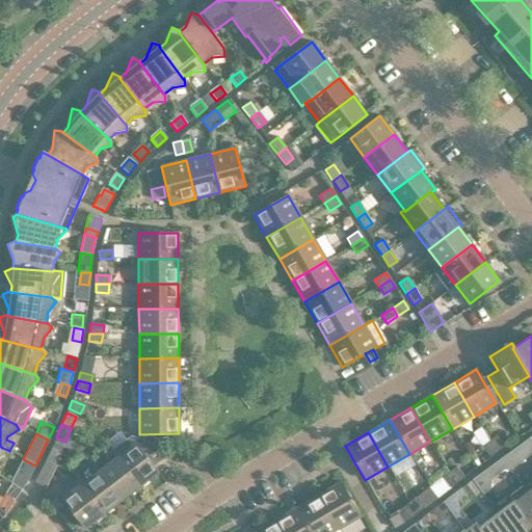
[(131,436),(111,451),(116,457),(139,487),(158,473),(153,467),(162,458),(152,444),(137,439),(131,436)]
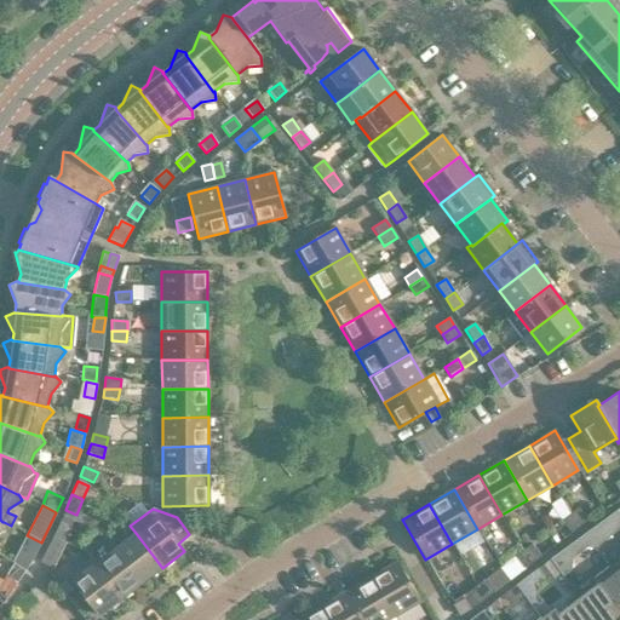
[(578,509),(569,515),(578,528),(587,521),(578,509)]
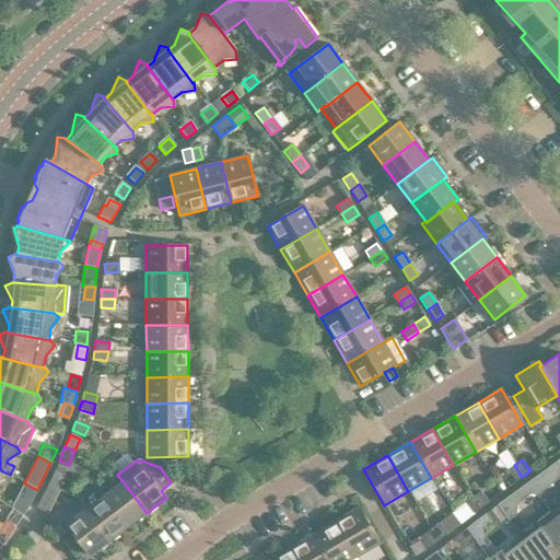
[(522,477),(514,465),(506,470),(515,481),(522,477)]
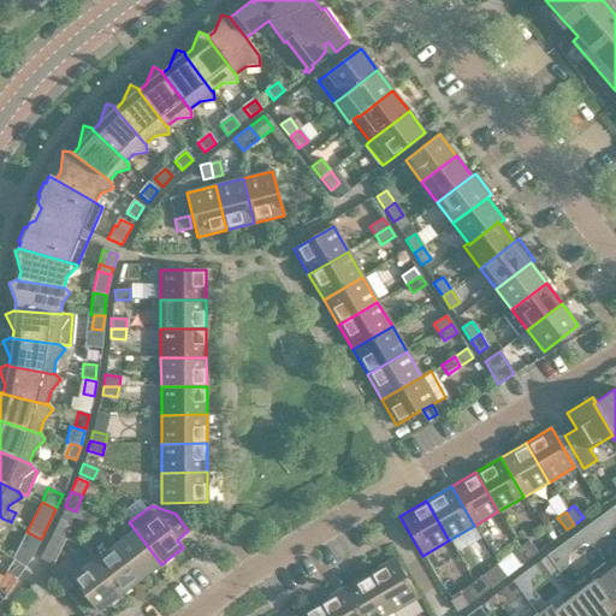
[(59,519),(52,533),(63,539),(70,525),(59,519)]
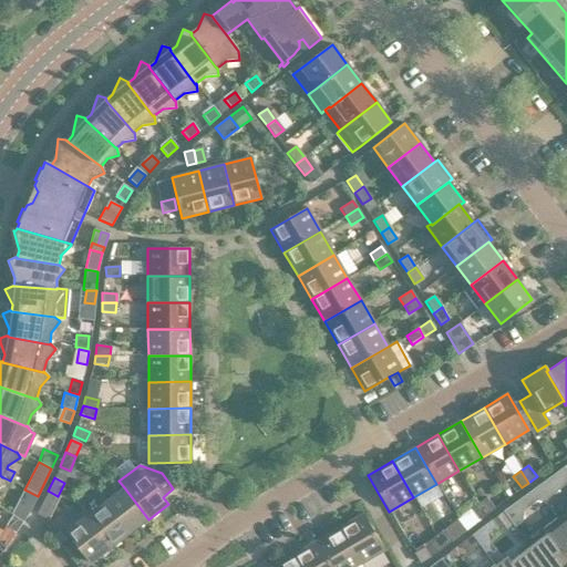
[(542,500),(552,492),(543,481),(533,488),(542,500)]
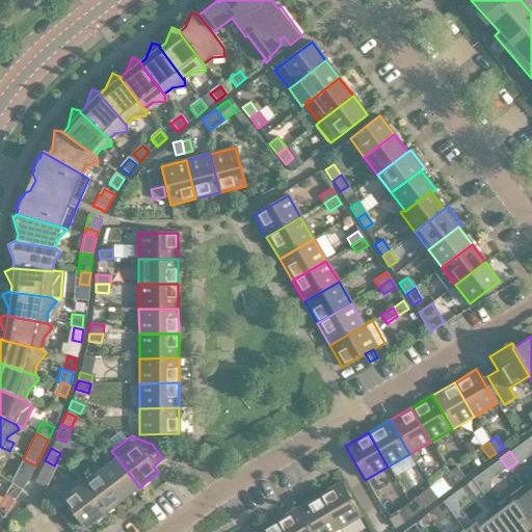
[(122,501),(139,487),(116,457),(99,471),(122,501)]
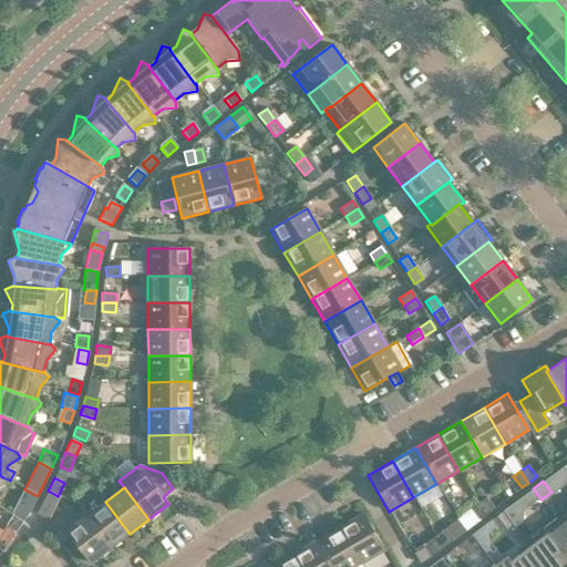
[(24,490),(11,515),(14,517),(22,523),(30,513),(38,496),(24,490)]
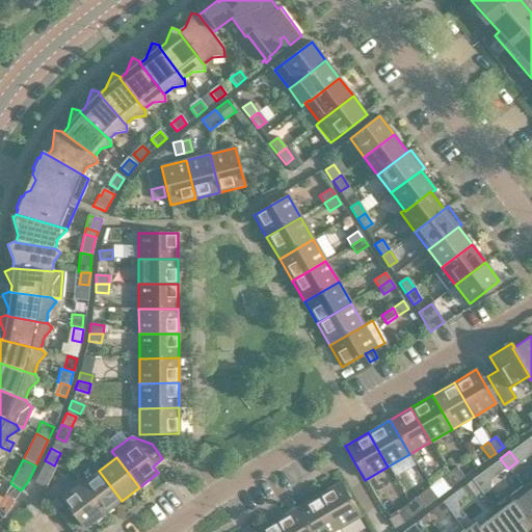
[(45,460),(34,482),(46,487),(56,466),(54,466),(45,460)]
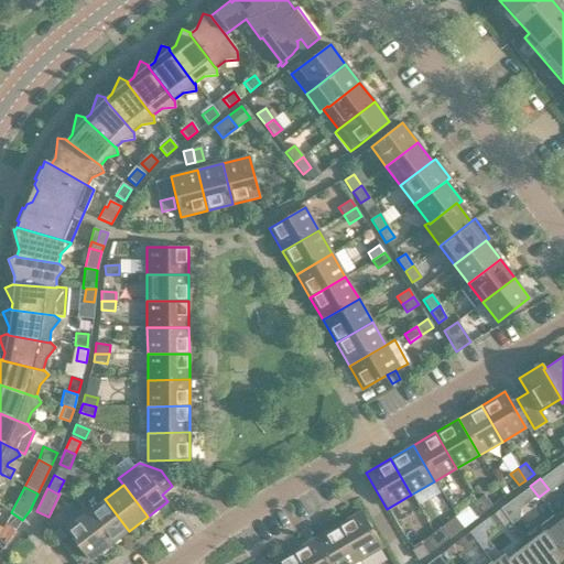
[(483,495),(476,500),(483,512),(491,506),(483,495)]
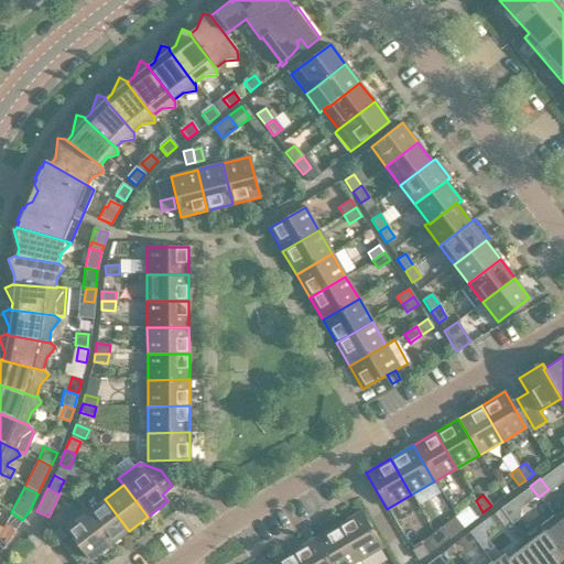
[(109,545),(129,531),(105,499),(86,513),(109,545)]
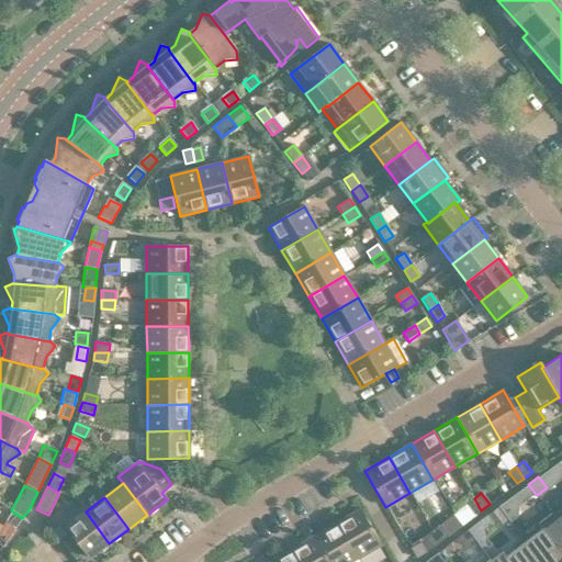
[(474,516),(481,510),(474,498),(467,505),(474,516)]
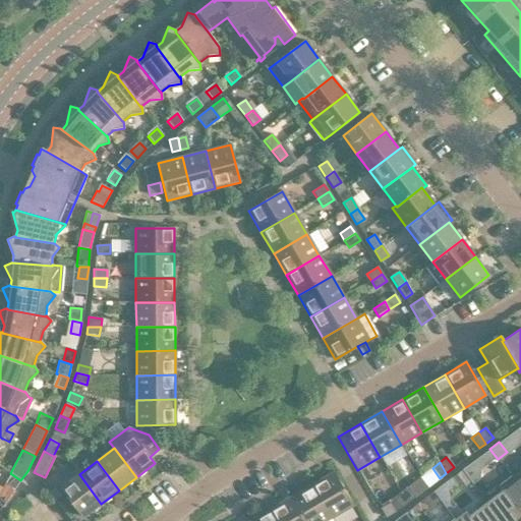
[(473,462),(461,470),(471,482),(479,476),(480,470),(478,468),(473,462)]
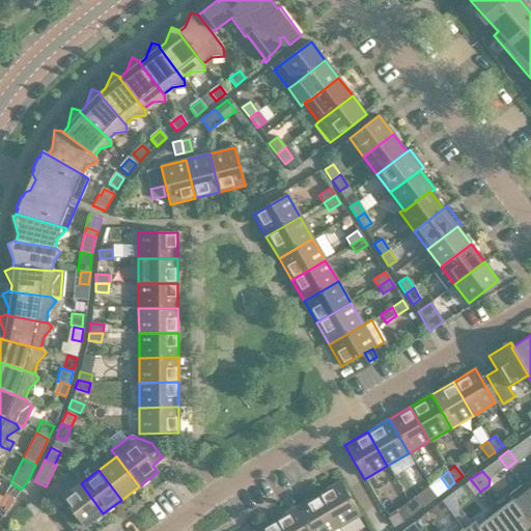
[(441,477),(428,486),(437,497),(448,487),(441,477)]
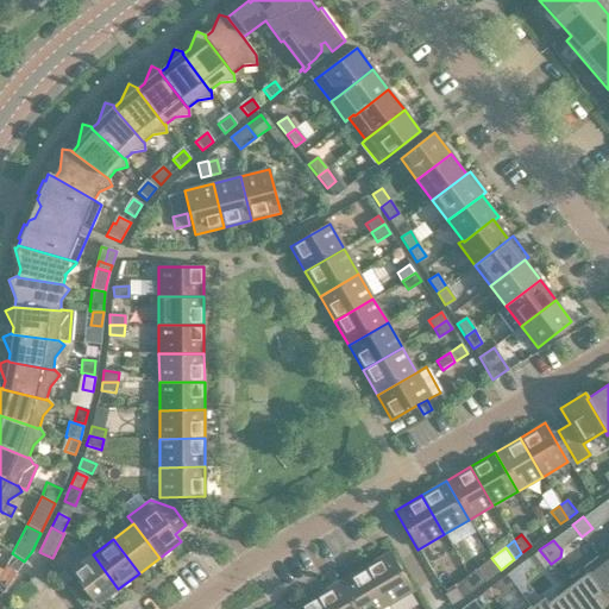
[(608,573),(608,547),(596,558),(608,573)]
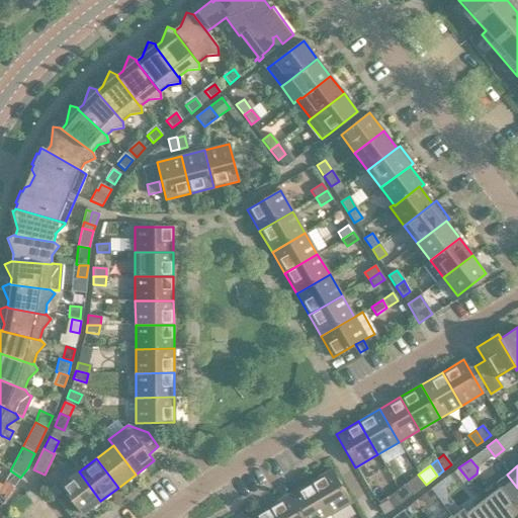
[(83,514),(100,501),(79,471),(76,467),(58,482),(83,514)]
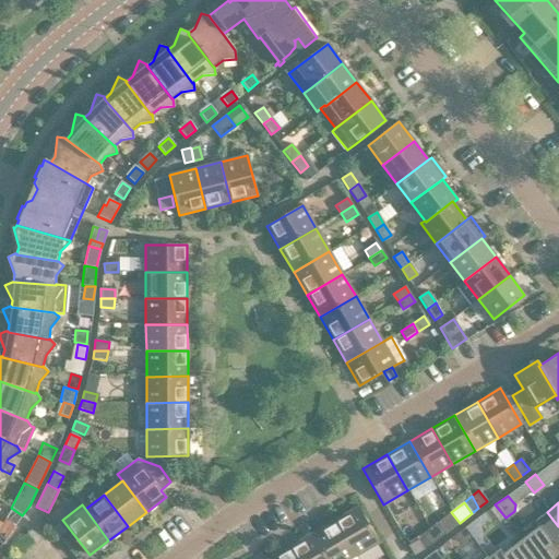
[(358,507),(334,521),(355,556),(379,543),(358,507)]
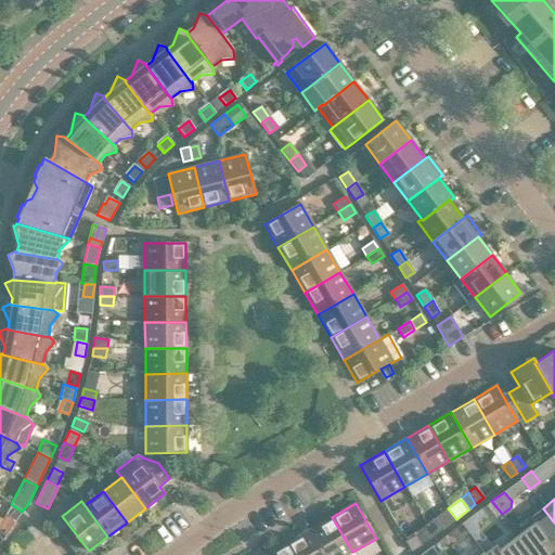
[(15,523),(22,512),(14,506),(7,517),(15,523)]
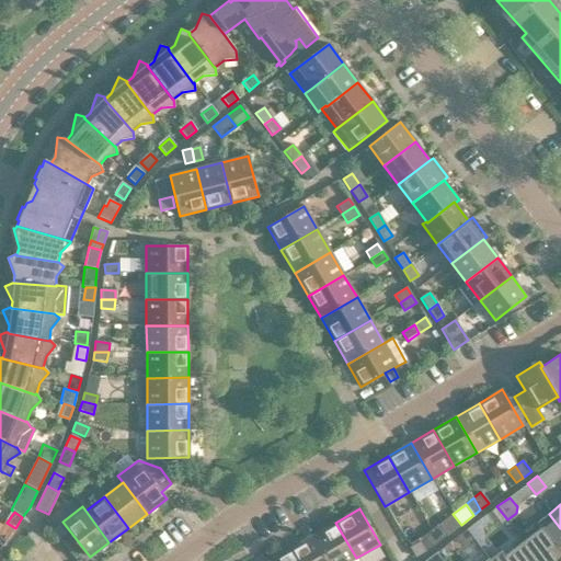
[(447,536),(461,525),(453,514),(438,525),(447,536)]
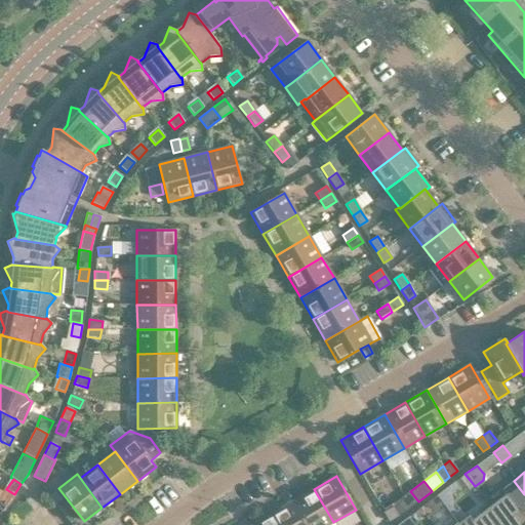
[(489,507),(502,524),(524,524),(524,515),(522,512),(524,510),(524,494),(514,481),(502,489),(507,494),(489,507)]
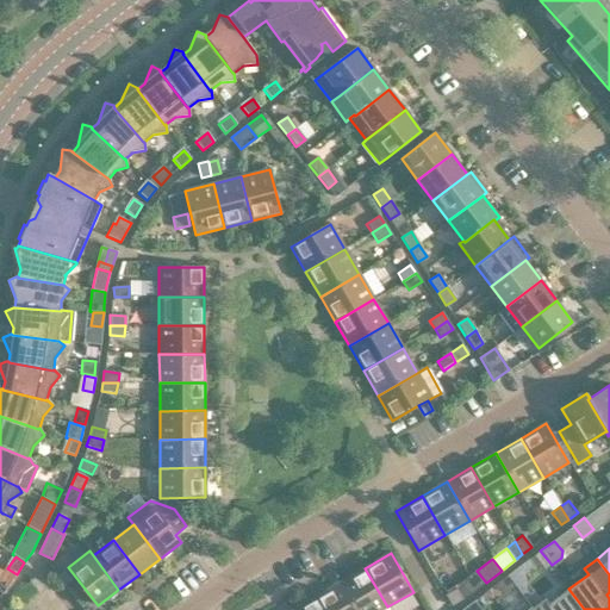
[(518,567),(506,576),(515,586),(523,597),(530,591),(526,585),(529,582),(526,576),(535,568),(528,560),(518,567)]
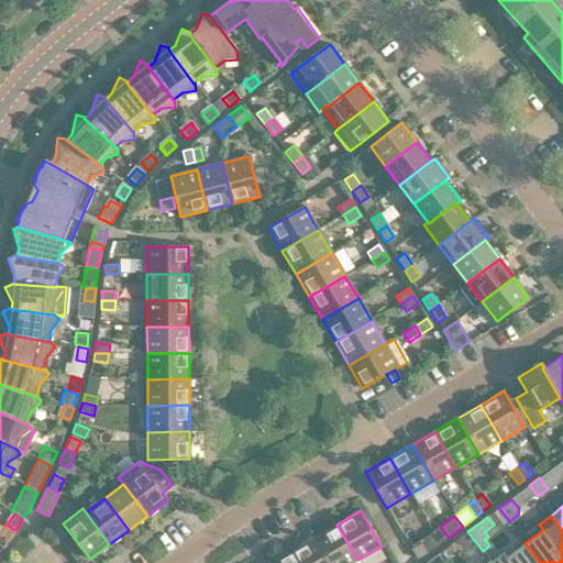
[(7,525),(0,533),(0,539),(6,544),(15,530),(7,525)]
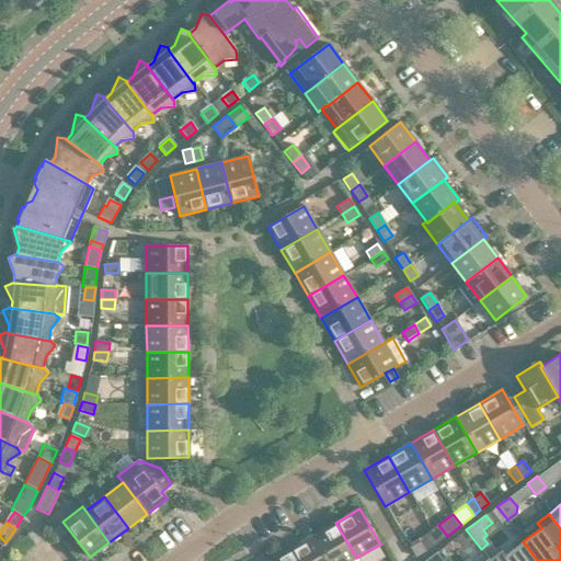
[(312,536),(328,560),(351,560),(356,558),(335,523),(312,536)]
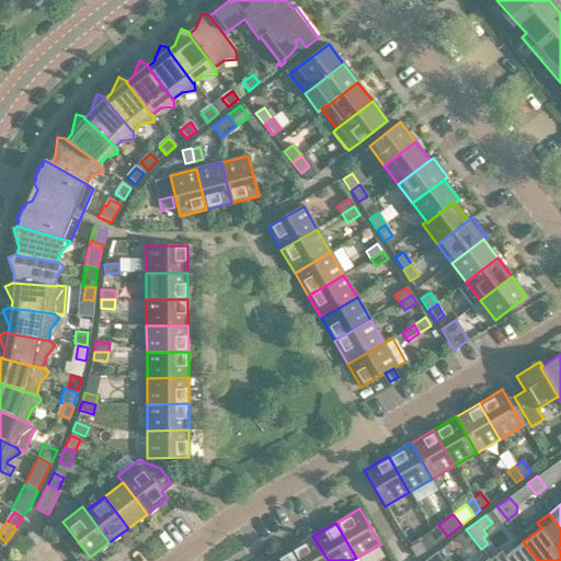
[(431,530),(438,542),(447,536),(438,525),(431,530)]
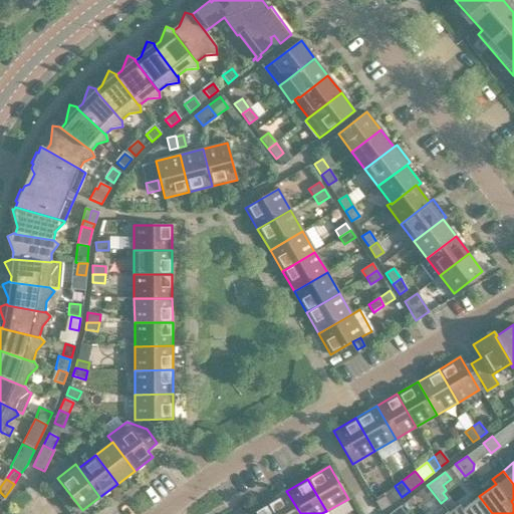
[(434,494),(427,485),(415,494),(419,499),(425,500),(434,494)]
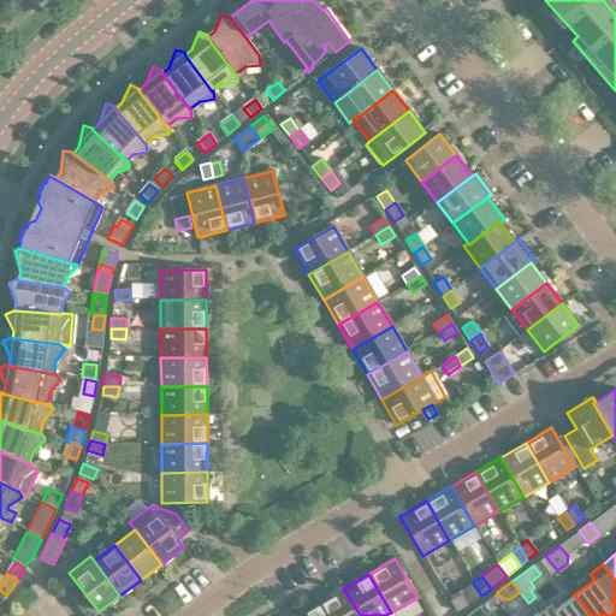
[(474,600),(481,596),(473,582),(465,588),(474,600)]
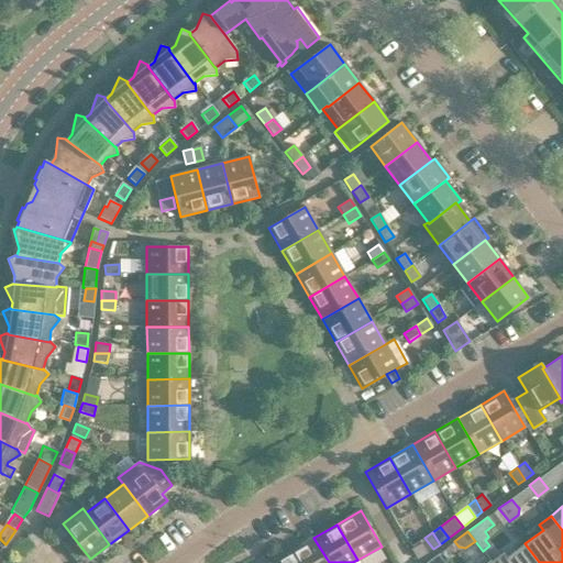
[(291,551),(298,562),(329,562),(313,538),(291,551)]
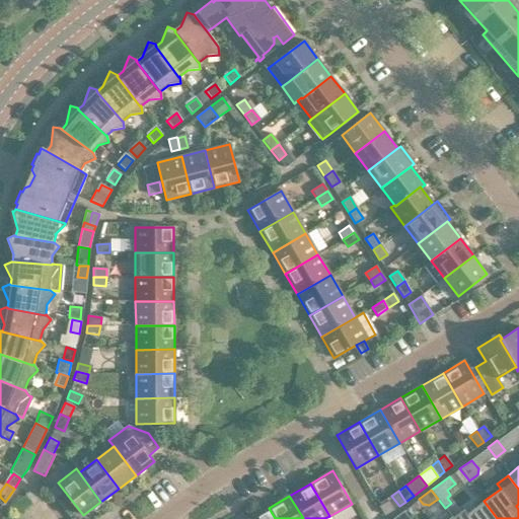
[(452,518),(497,518),(484,501),(467,514),(463,509),(452,518)]
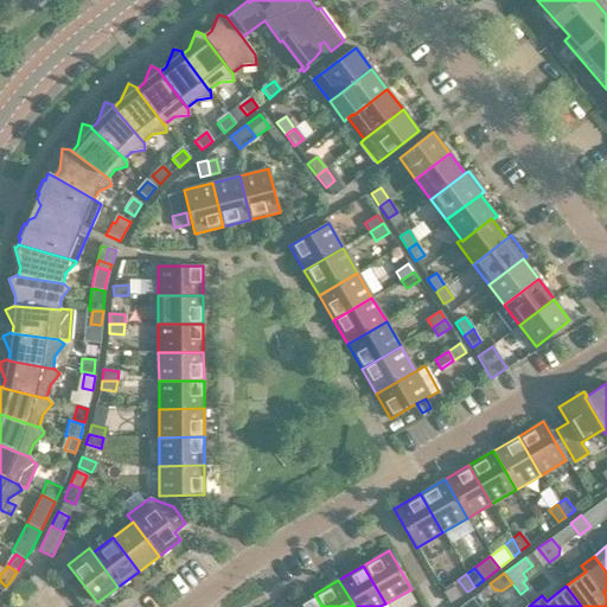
[(443,593),(448,601),(449,602),(459,596),(453,587),(443,593)]
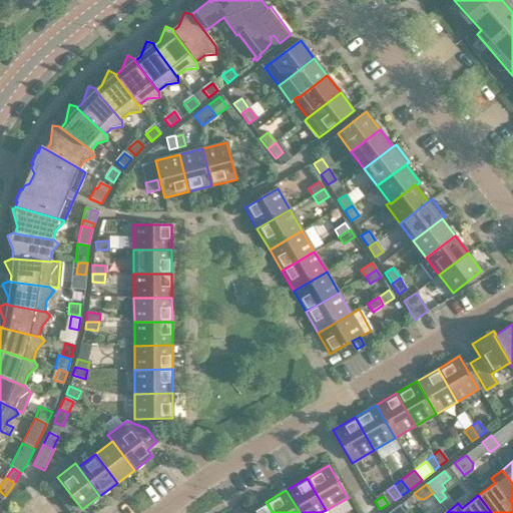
[(245,512),(272,512),(266,502),(245,512)]
